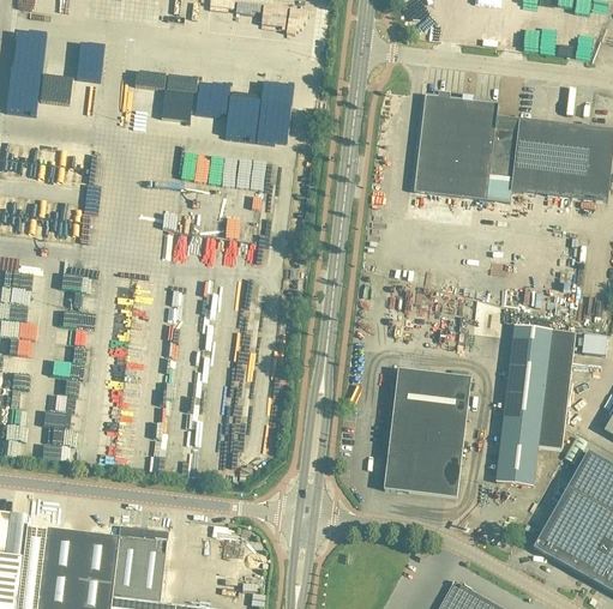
[(509,202),(510,190),(606,200),(612,139),(612,127),(518,118),(517,128),(494,126),(497,102),(425,94),(413,190),(509,202)]
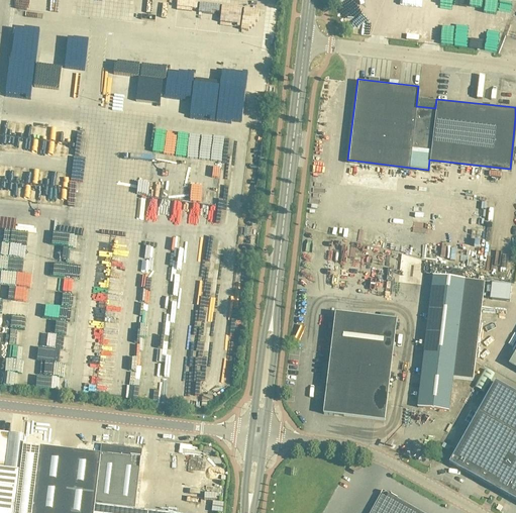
[(138,94),(139,109),(155,108),(153,92),(138,94)]
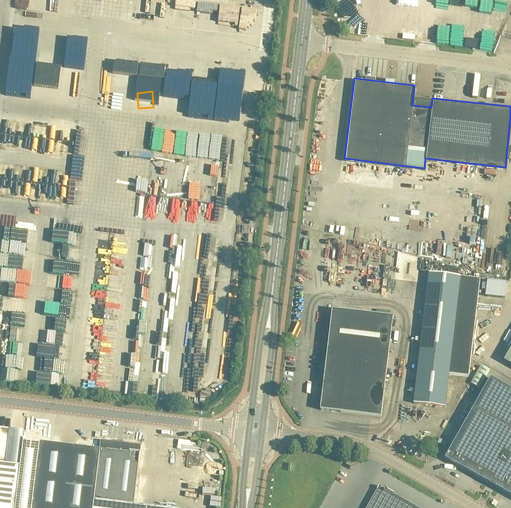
[(171,145),(170,138),(162,138),(162,146),(171,145)]
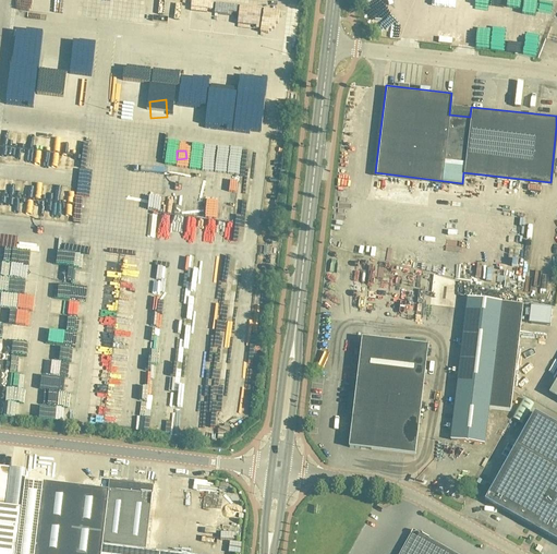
[(0,206),(37,211),(40,180),(0,176),(0,206)]
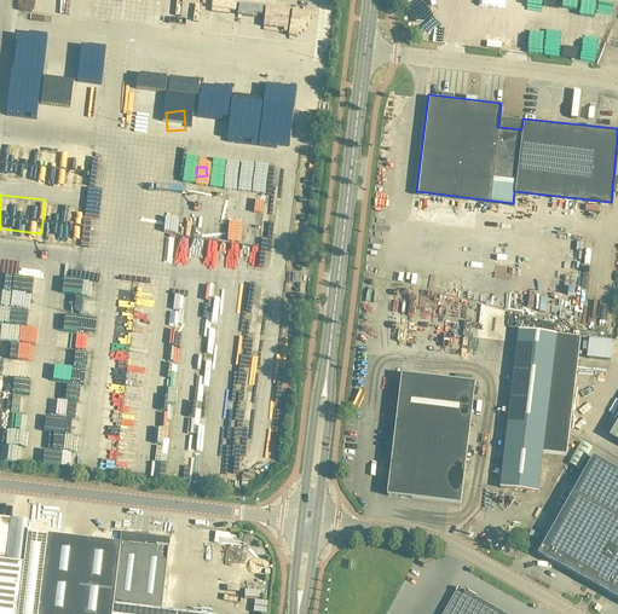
[(46,216),(94,220),(96,204),(47,201),(46,216)]
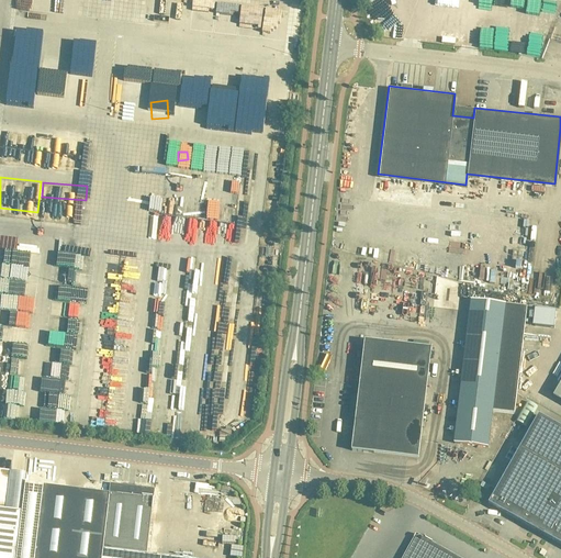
[(235,218),(194,218),(194,234),(214,234),(214,240),(235,240),(235,218)]
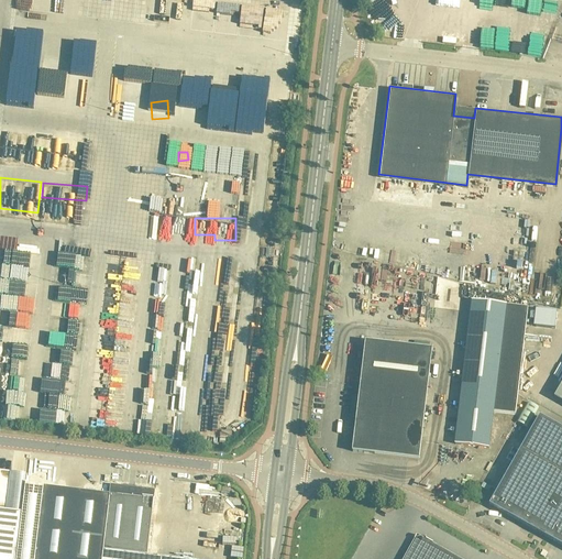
[(56,264),(75,264),(76,250),(56,250),(56,264)]
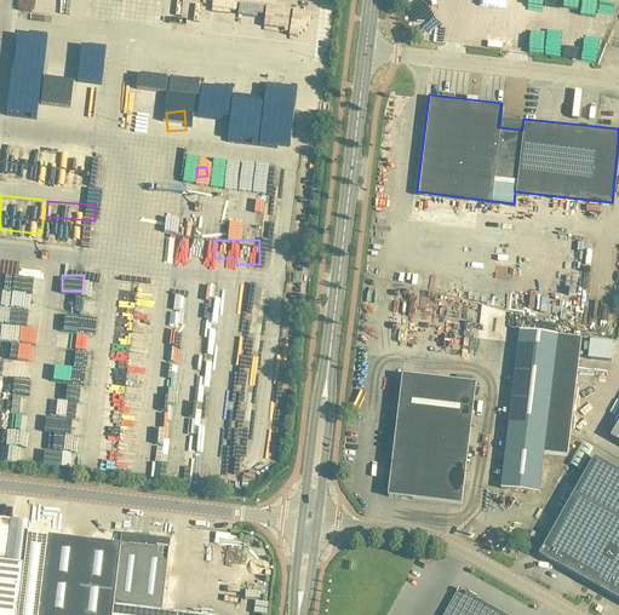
[(172,287),(172,300),(178,300),(177,305),(189,305),(190,287),(172,287)]
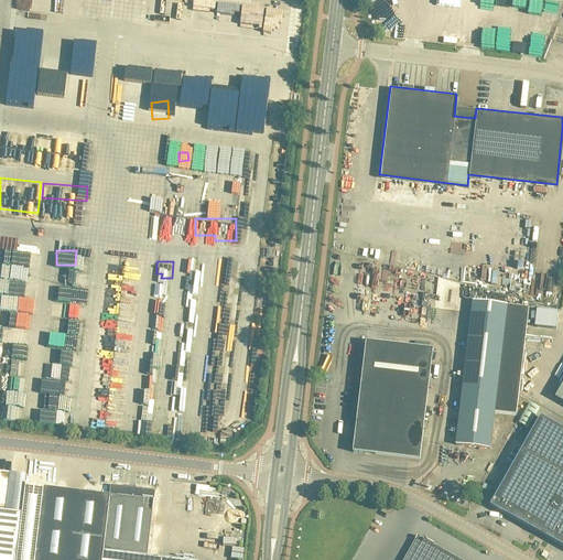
[(36,275),(36,262),(22,264),(22,275),(36,275)]
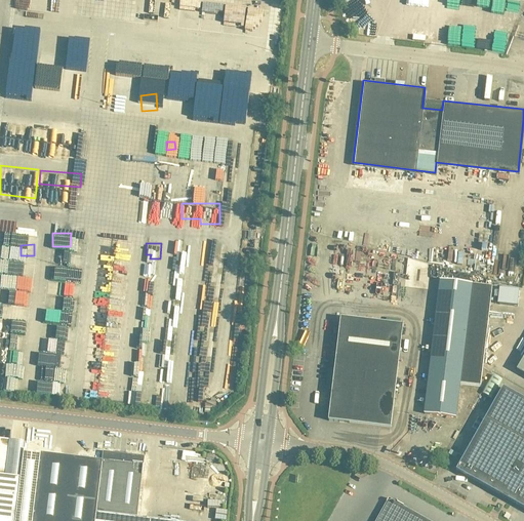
[(431,258),(451,257),(450,246),(430,247),(431,258)]
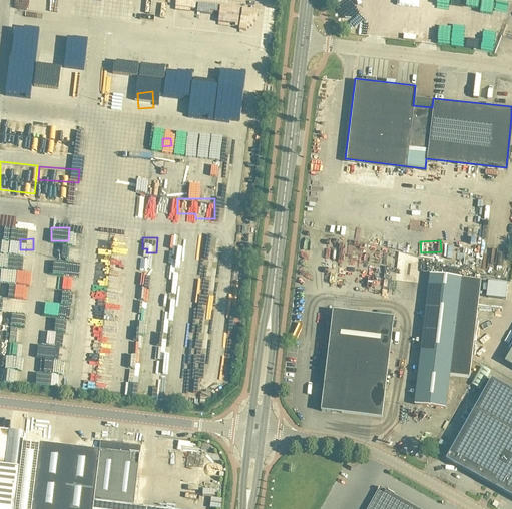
[(19,268),(16,291),(29,292),(30,282),(21,281),(22,272),(25,272),(25,269),(19,268)]
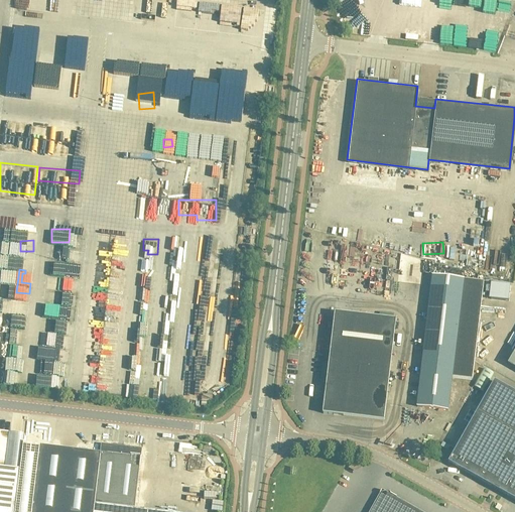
[(60,288),(73,288),(73,272),(61,271),(60,288)]
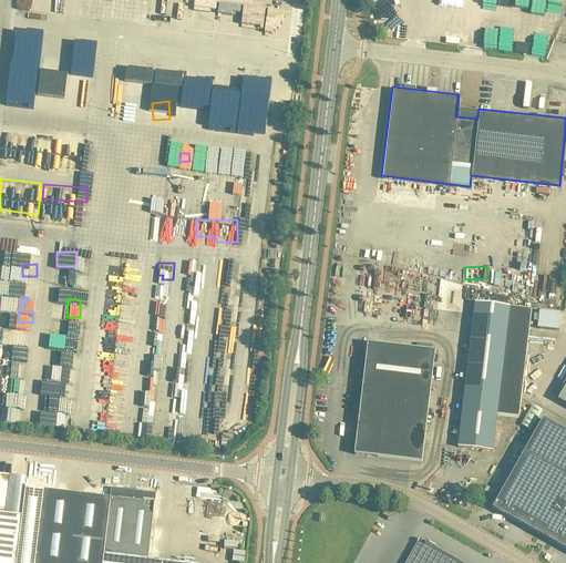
[(495,411),(517,413),(530,306),(507,304),(474,299),(456,443),(491,448),(495,411)]
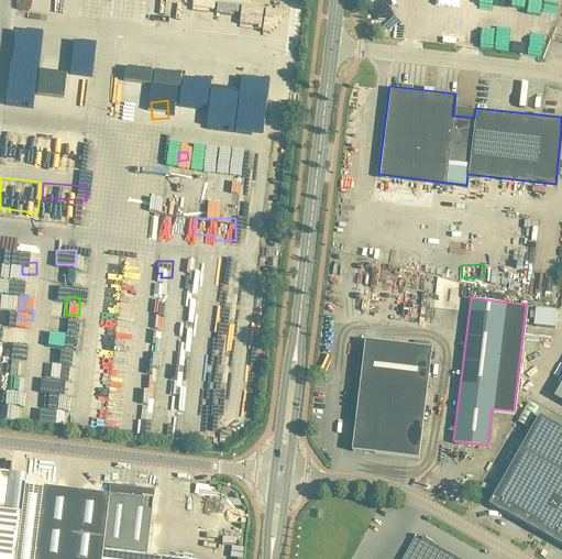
[(537,306),(535,324),(553,326),(555,308),(537,306)]
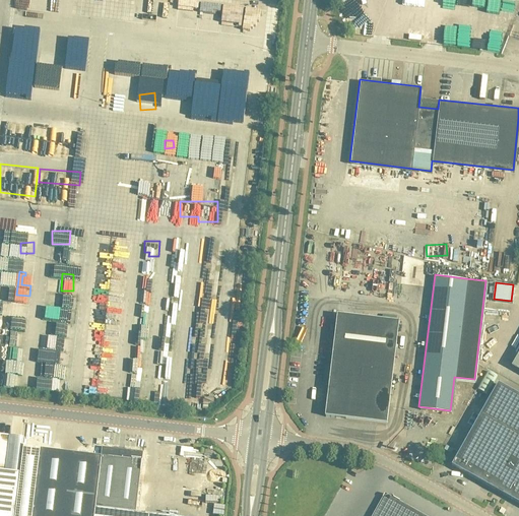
[(197,289),(198,300),(207,300),(207,289),(197,289)]
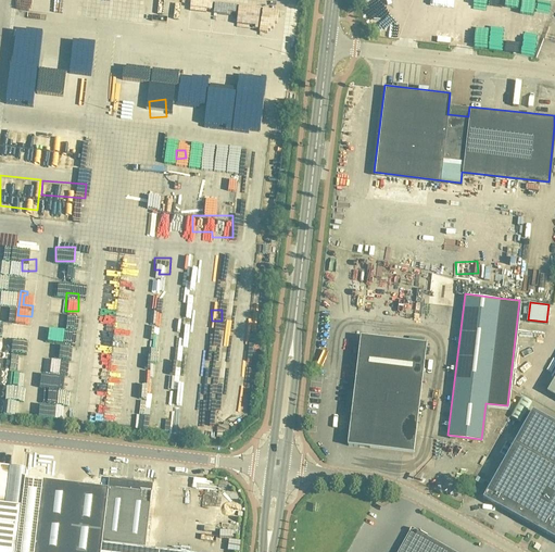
[(349,402),(352,403),(347,442),(413,450),(426,341),(360,334),(353,390),(350,389),(348,391),(347,400),(349,402)]
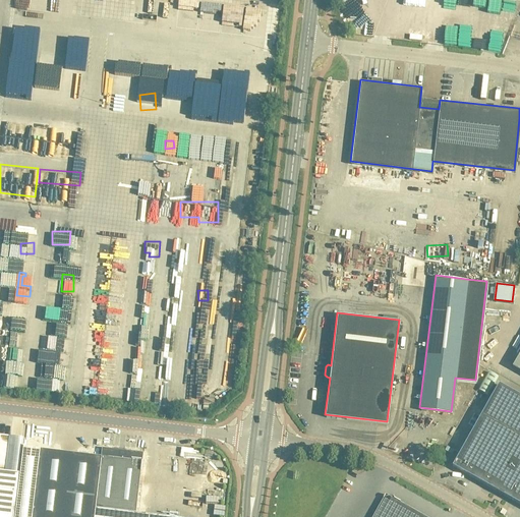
[(84,386),(107,389),(109,376),(113,376),(121,314),(116,313),(115,318),(107,317),(104,344),(99,344),(101,335),(93,334),(91,346),(102,348),(102,352),(105,352),(102,367),(87,365),(84,386)]
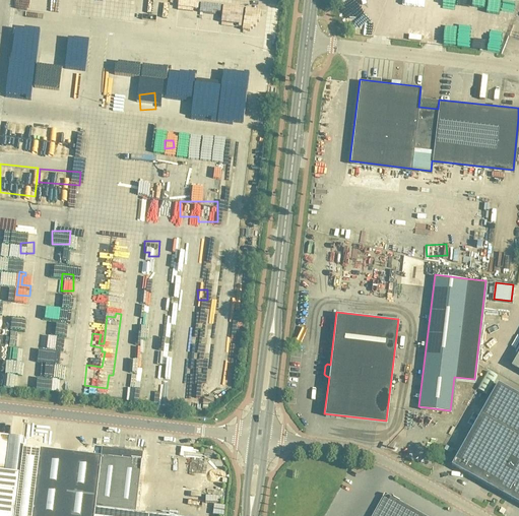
[(24,341),(24,326),(8,327),(9,342),(24,341)]
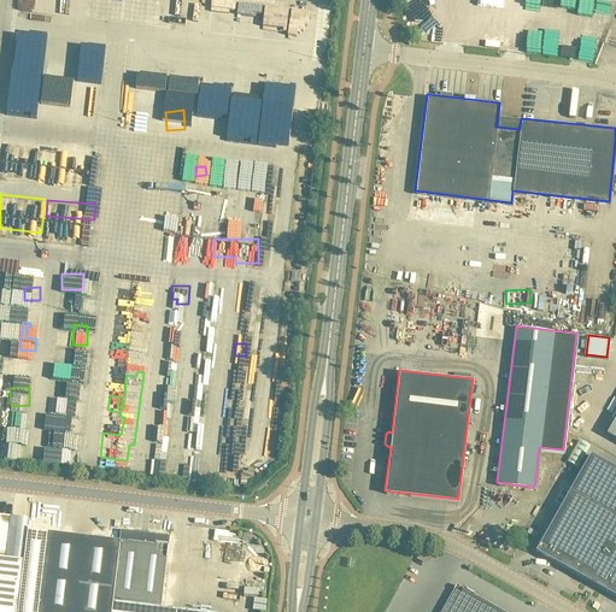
[(227,442),(236,443),(241,392),(218,389),(217,406),(229,407),(227,442)]
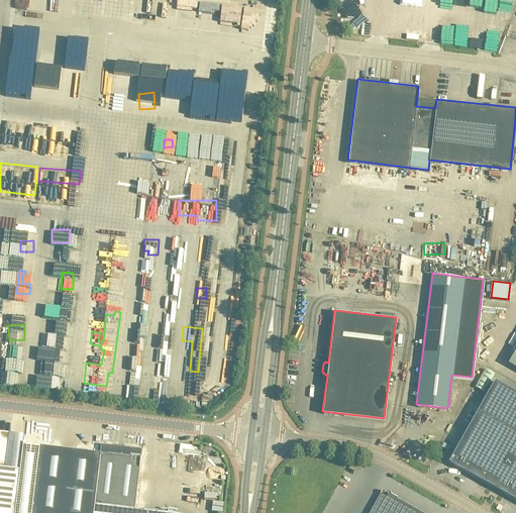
[(39,342),(56,342),(56,327),(39,327),(39,342)]
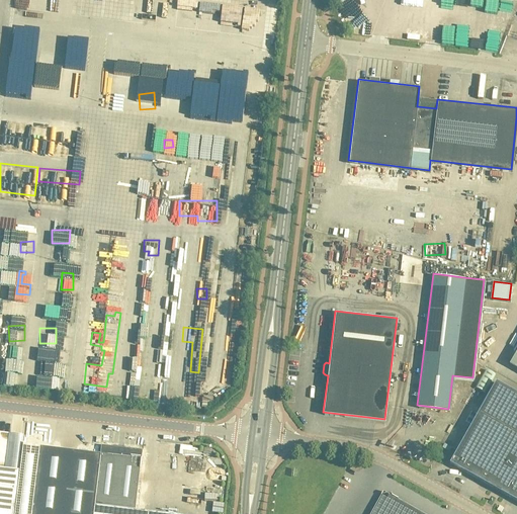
[(15,353),(15,341),(7,341),(6,352),(15,353)]
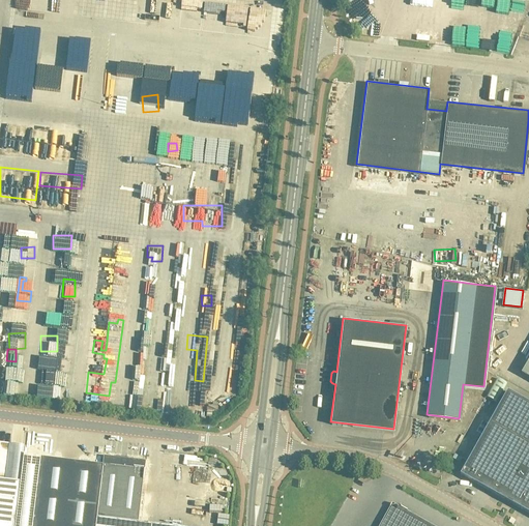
[(496,376),(486,393),(495,400),(505,381),(496,376)]
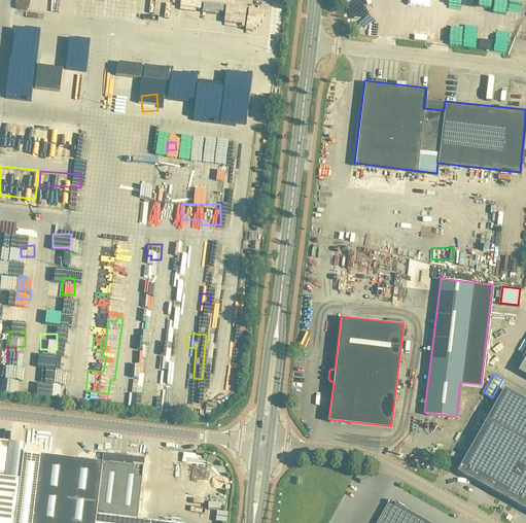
[(457,469),(525,508),(525,398),(503,386),(486,418),(457,469)]
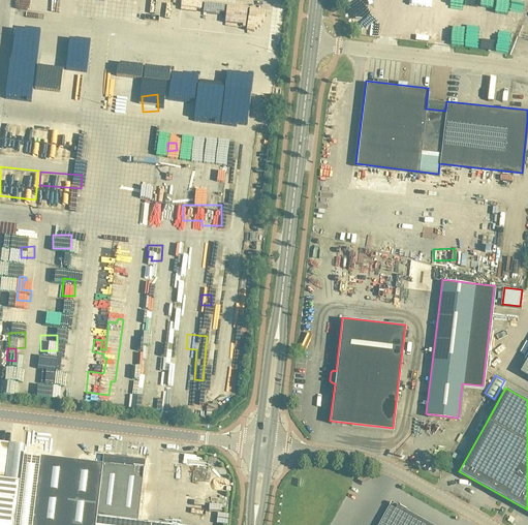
[(182,524),(136,520),(144,457),(102,452),(101,462),(39,455),(8,452),(8,450),(9,440),(0,439),(0,524),(182,524)]
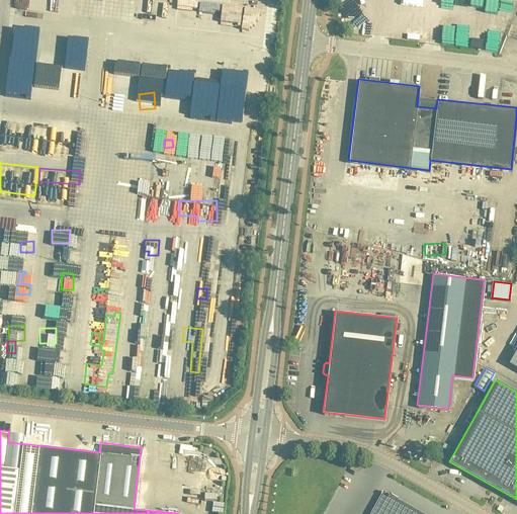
[(367,513),(427,513),(382,489),(367,513)]
